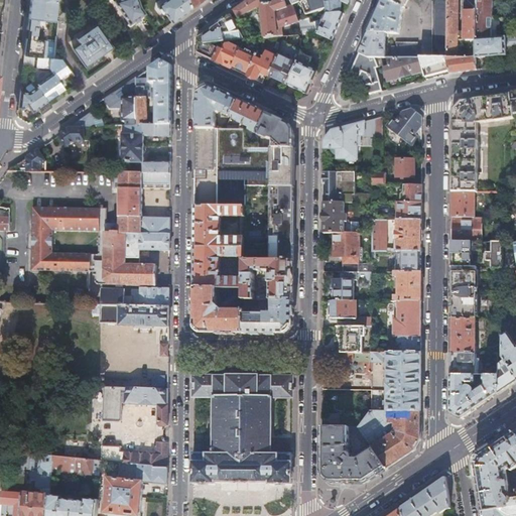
[(29,0),(27,19),(36,20),(52,22),(54,0),(29,0)]
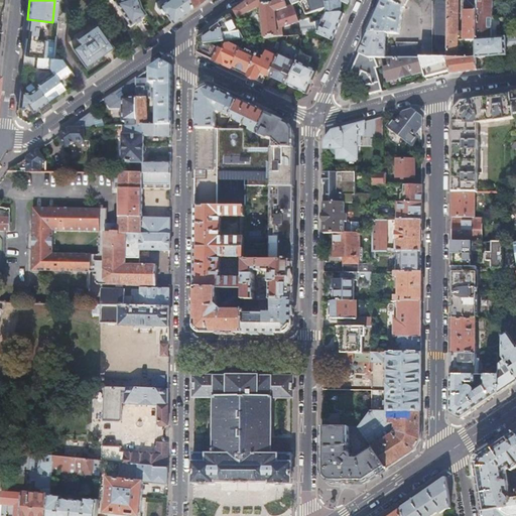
[(140,8),(136,0),(116,0),(112,2),(128,25),(144,14),(140,8)]
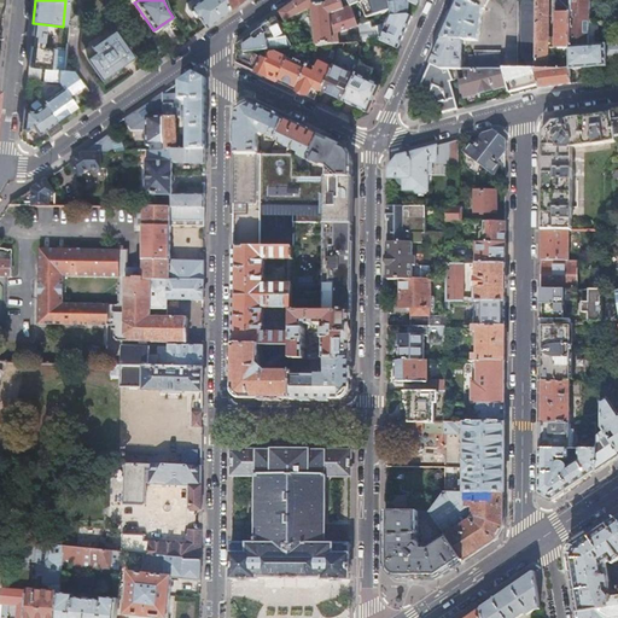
[(197,18),(204,28),(227,11),(223,0),(197,0),(188,6),(188,11),(193,17),(197,18)]
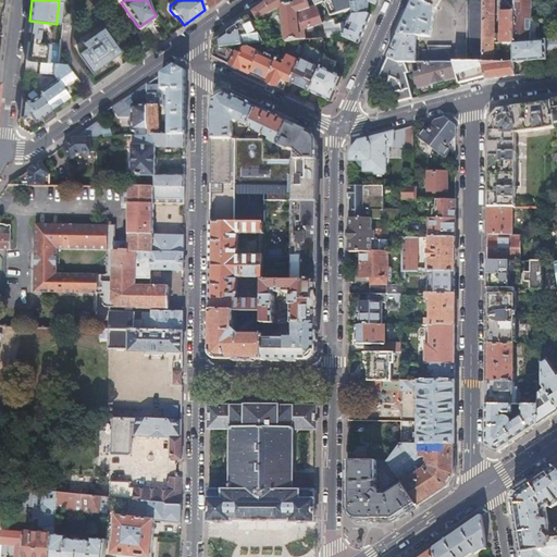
[(201,0),(205,10),(215,3),(219,0),(201,0)]
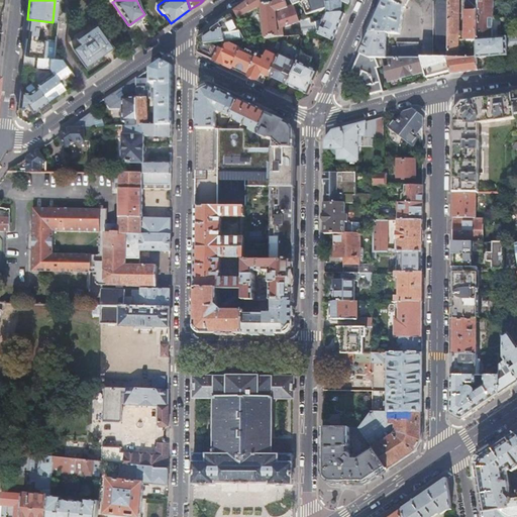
[(245,0),(231,10),(233,12),(235,17),(261,6),(264,38),(265,38),(277,36),(275,12),(287,8),(287,7),(284,0),(277,0),(271,2),(270,0),(245,0)]
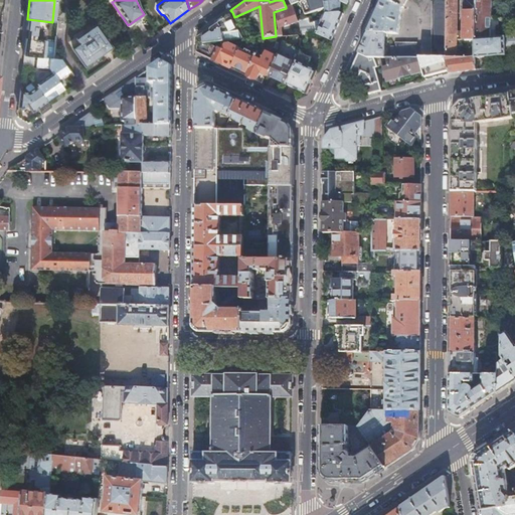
[(292,5),(300,2),(304,14),(322,8),(325,16),(323,16),(321,21),(314,23),(315,33),(330,40),(339,20),(342,14),(339,12),(340,1),(321,3),(320,0),(288,0),(290,1),(290,2),(292,5)]
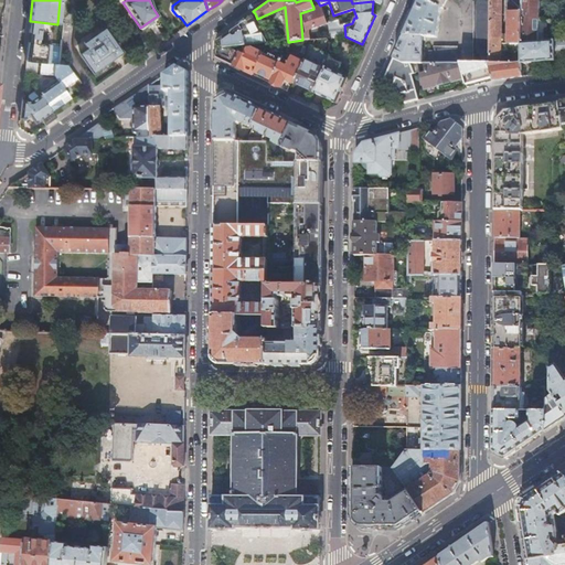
[(412,16),(393,57),(404,62),(417,63),(422,63),(423,40),(425,40),(425,36),(437,38),(440,9),(443,9),(443,8),(444,7),(446,0),(418,0),(415,9),(412,16)]
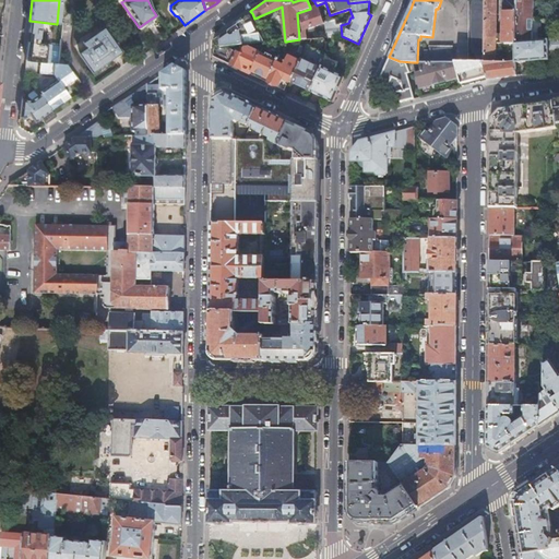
[(467,0),(468,62),(484,62),(483,0),(467,0)]
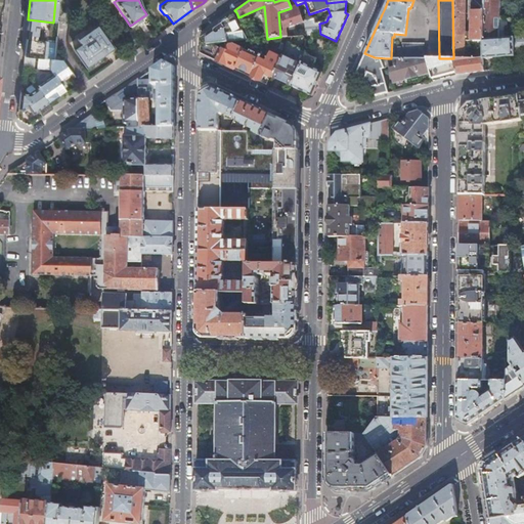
[(464,0),(452,0),(453,58),(465,58),(464,0)]
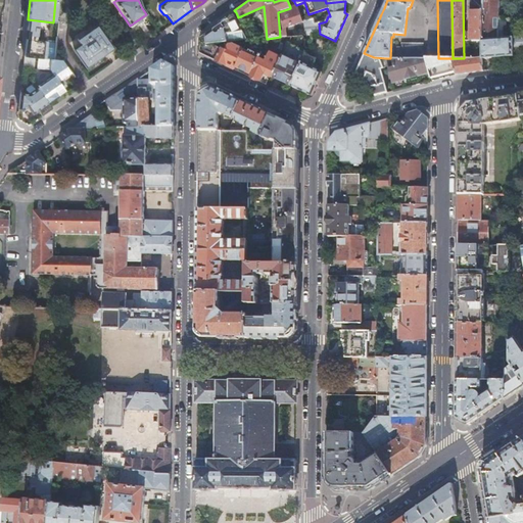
[(474,0),(475,2),(471,2),(471,11),(483,11),(482,40),(513,37),(514,17),(498,16),(498,0),(474,0)]
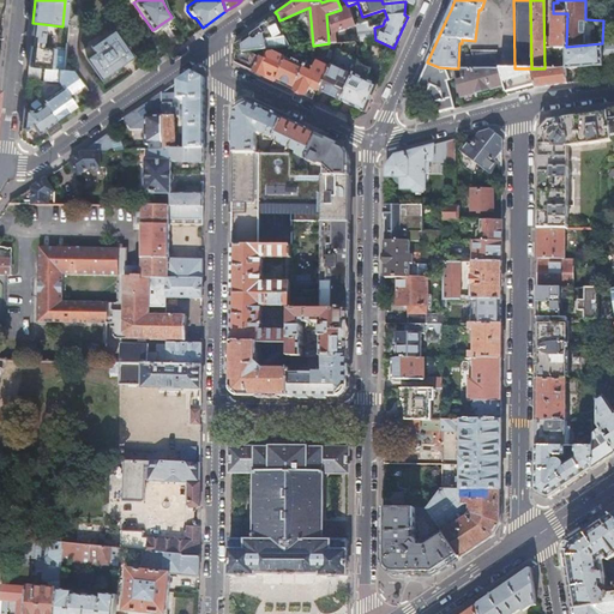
[(326,14),(329,43),(336,43),(335,34),(355,26),(355,25),(348,6),(347,7),(341,8),(341,10),(326,14)]
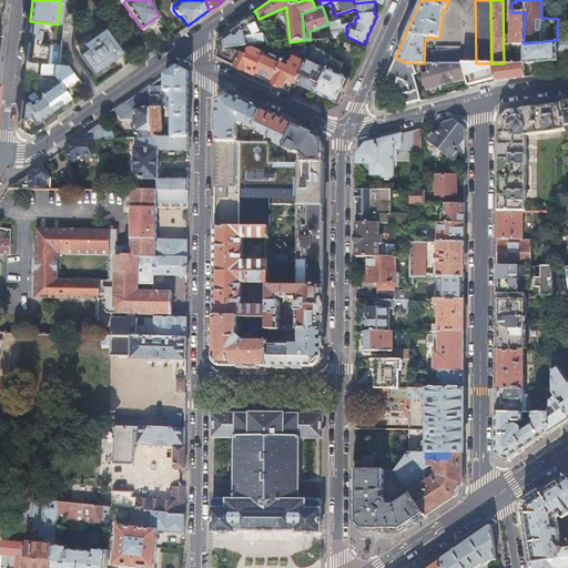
[(525,12),(511,12),(510,12),(509,44),(524,46),(524,44),(524,43),(525,12)]
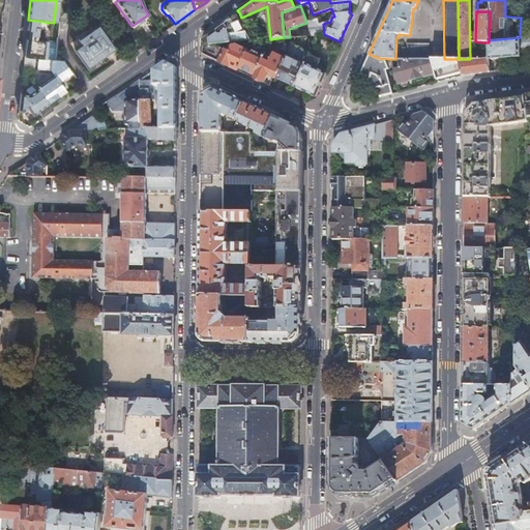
[(201,38),(201,47),(214,45),(249,40),(236,15),(217,27),(201,38)]
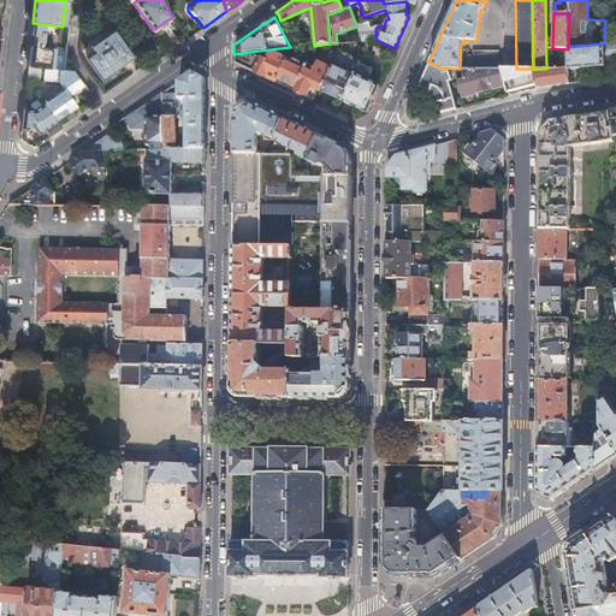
[(356,25),(356,27),(357,41),(377,40),(375,28),(368,28),(368,22),(356,25)]
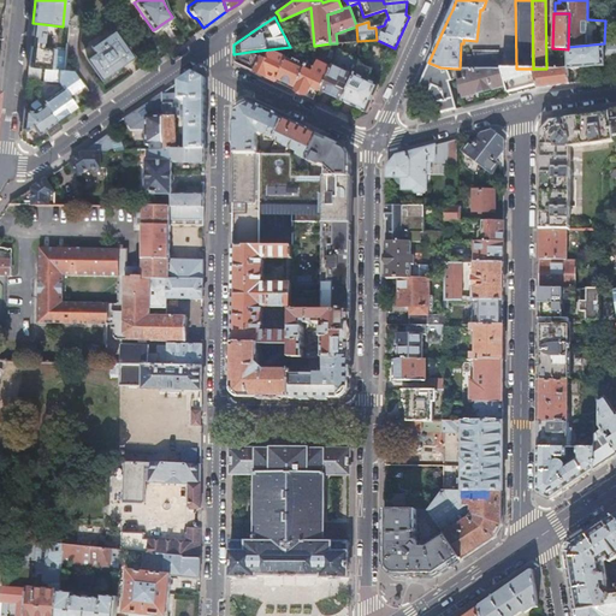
[(41,48),(43,24),(33,23),(31,41),(28,66),(35,67),(45,69),(53,69),(54,51),(41,48)]
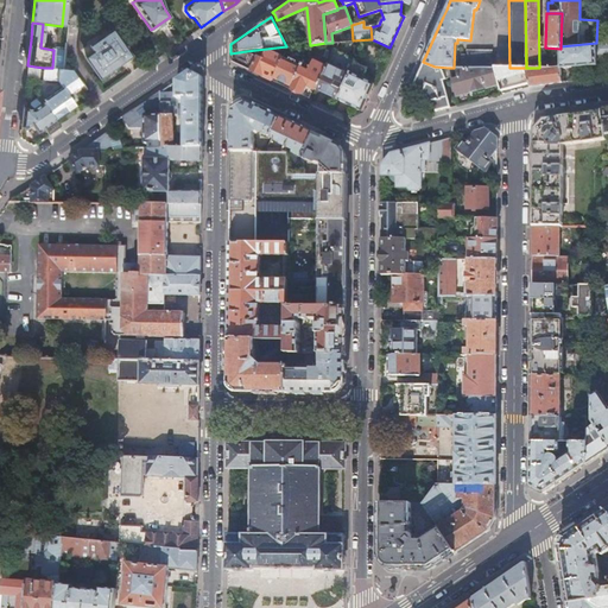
[(99,76),(114,65),(108,57),(122,48),(111,30),(88,45),(92,51),(84,57),(99,76)]
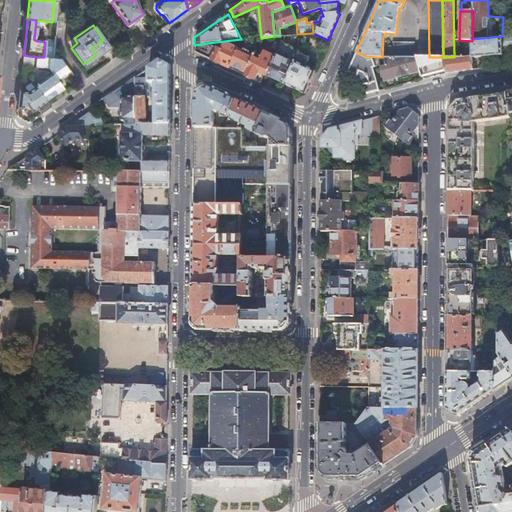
[(472,57),(472,58),(502,55),(502,46),(511,45),(511,35),(502,36),(472,39),(472,40),(472,41),(472,57)]
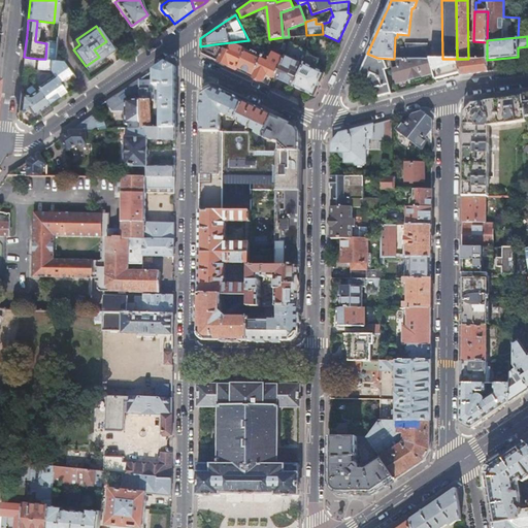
[(94,50),(99,57),(111,48),(106,41),(94,50)]
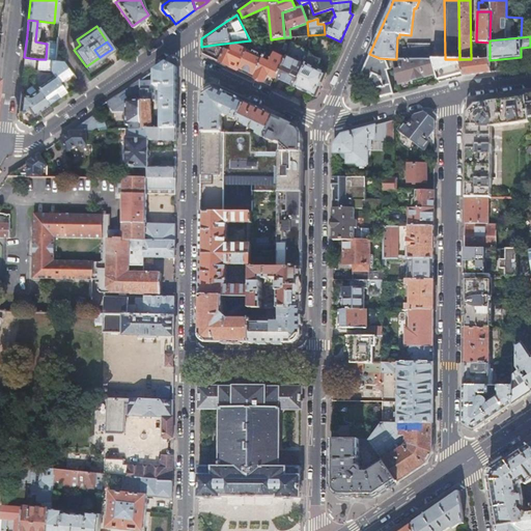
[(291,44),(284,59),(276,79),(295,87),(309,55),(310,53),(291,44)]
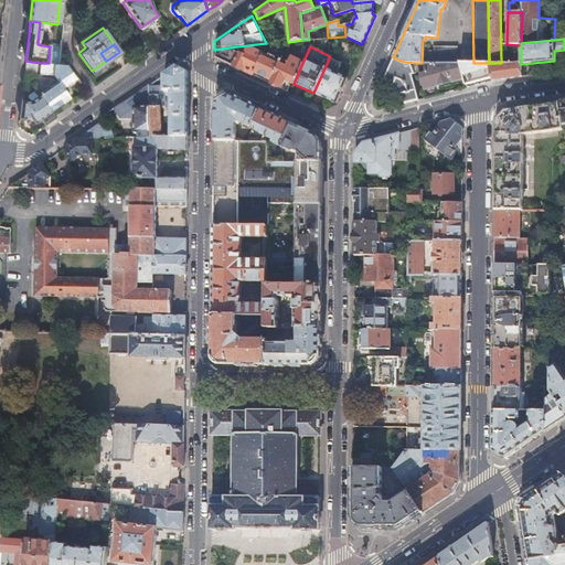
[(428,50),(427,63),(457,63),(457,48),(433,46),(433,50),(428,50)]
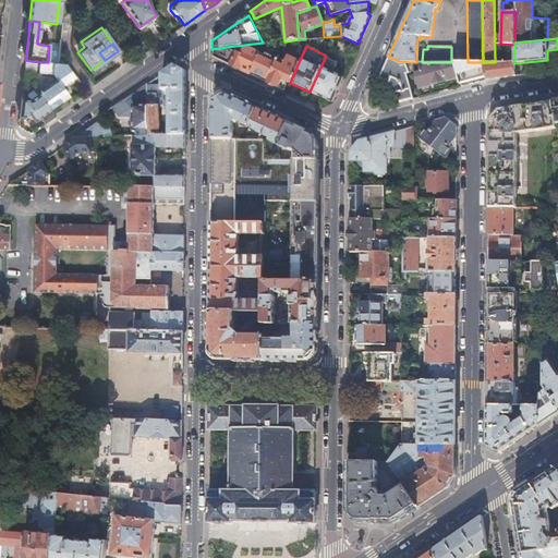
[(226,47),(211,49),(211,57),(220,60),(249,74),(258,53),(247,48),(244,48),(244,49),(241,48),(239,53),(226,47)]
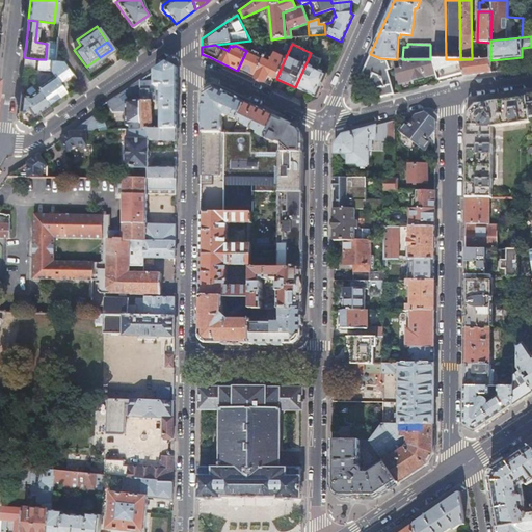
[(246,51),(237,71),(254,78),(264,58),(246,50),(246,51)]
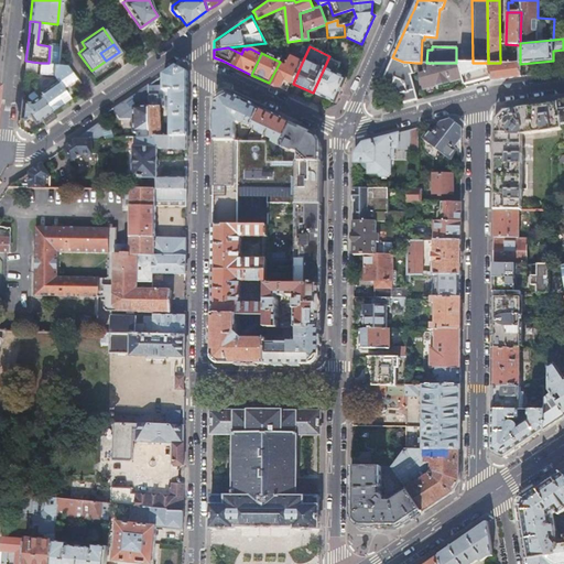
[(280,62),(269,83),(285,90),(289,85),(288,84),(289,82),(293,84),(302,63),(290,57),(289,60),(282,56),(280,62)]
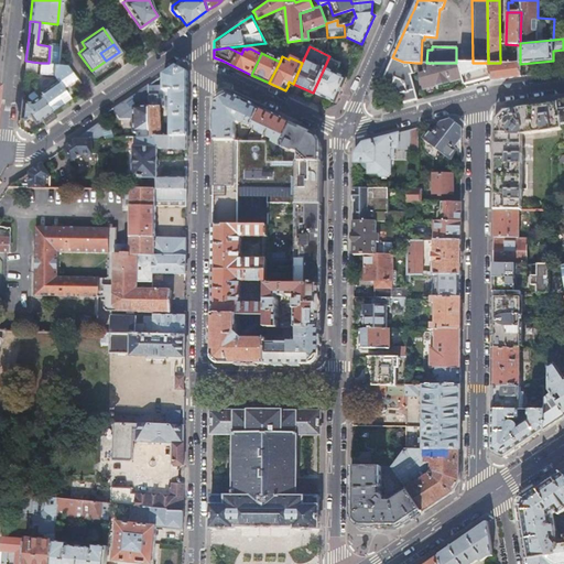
[(403,62),(392,57),(382,80),(392,85),(391,87),(398,95),(400,94),(402,104),(418,100),(410,74),(419,72),(416,63),(403,62)]
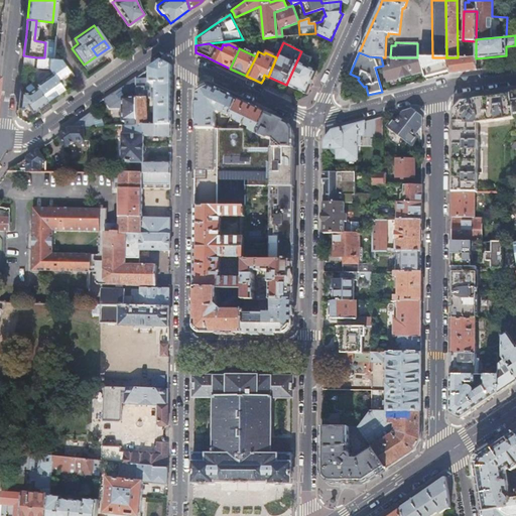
[(300,53),(286,85),(306,95),(307,95),(316,73),(307,68),(310,58),(300,53)]
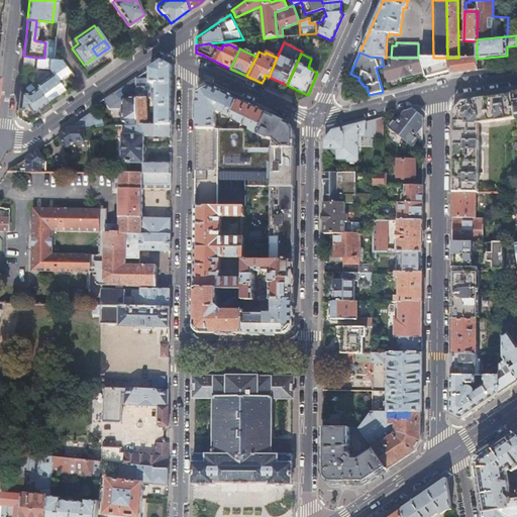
[(50,59),(44,58),(37,58),(36,68),(48,69),(53,75),(38,84),(35,85),(36,87),(47,101),(64,89),(61,85),(64,82),(61,77),(69,72),(61,60),(50,59)]
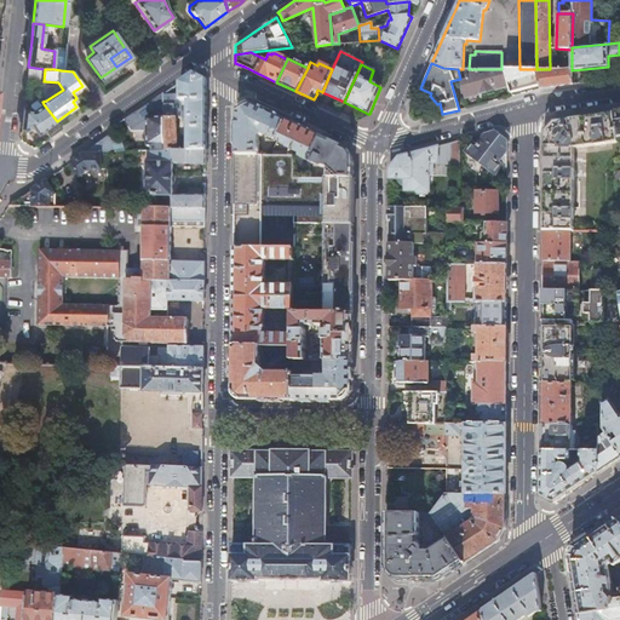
[(466,80),(461,81),(465,98),(480,96),(481,98),(497,95),(497,91),(509,87),(504,69),(501,69),(469,69),(464,69),(466,80)]
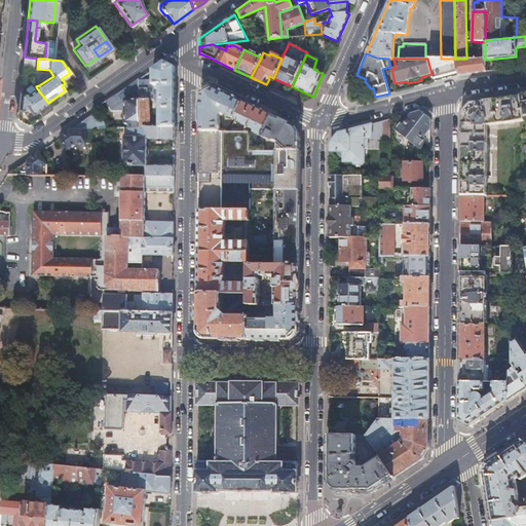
[(427,59),(431,74),(434,79),(458,73),(455,59),(441,59),(427,59)]
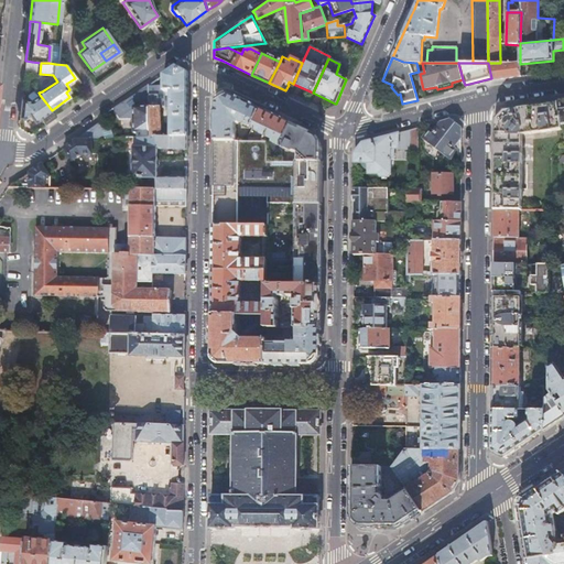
[(491,78),(491,80),(506,78),(520,77),(520,64),(520,63),(514,64),(500,63),(488,63),(491,78)]
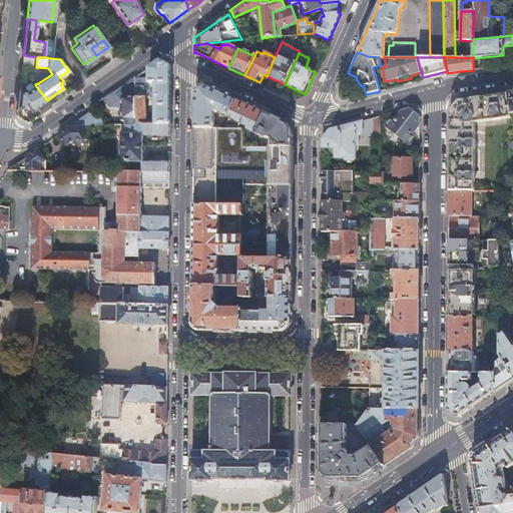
[(144,70),(134,78),(134,92),(134,96),(134,124),(169,122),(169,93),(169,64),(159,59),(144,70)]
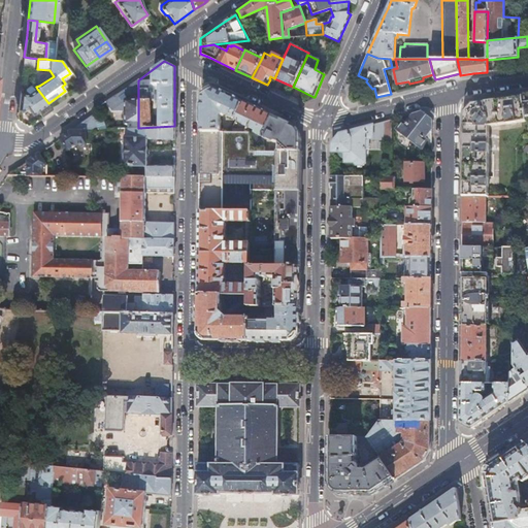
[(33,70),(29,69),(23,69),(22,79),(32,80),(33,70)]
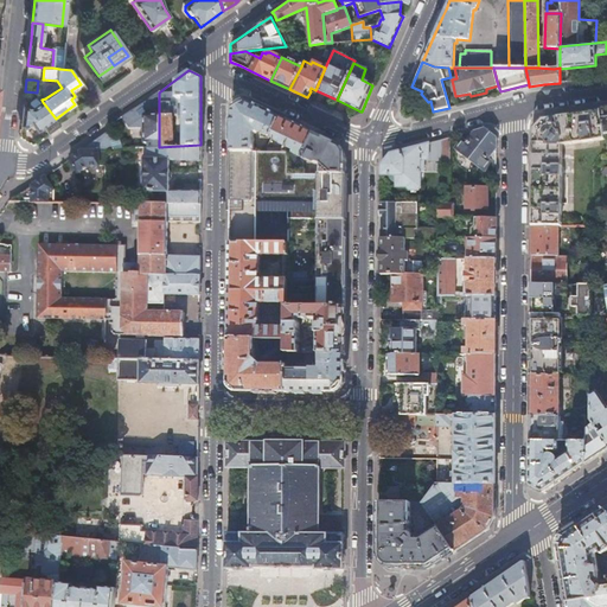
[(158,91),(147,100),(149,109),(151,109),(159,109),(159,93),(158,91)]
